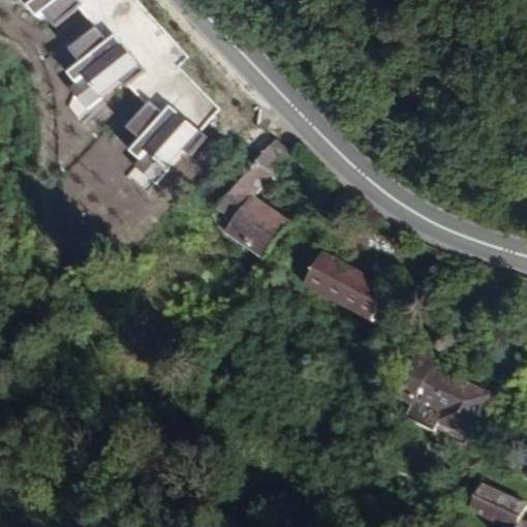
[(286,221),(250,196),(282,154),(270,143),(208,215),(221,237),(225,233),(260,257),(286,221)]
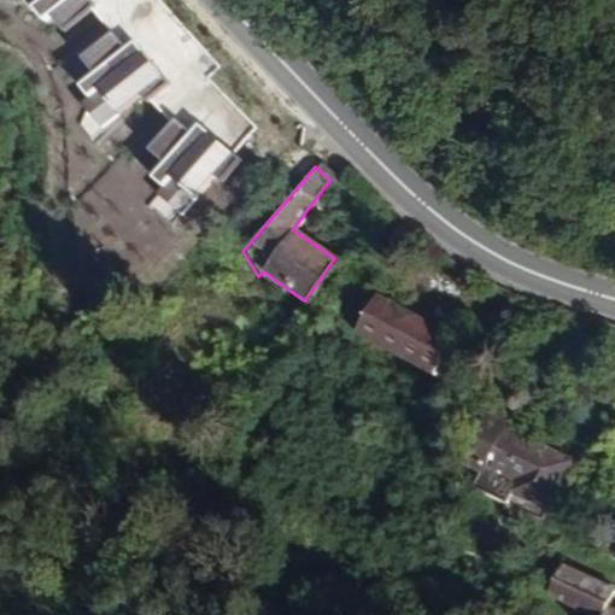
[(435,375),(455,334),(375,293),(355,334),(435,375)]
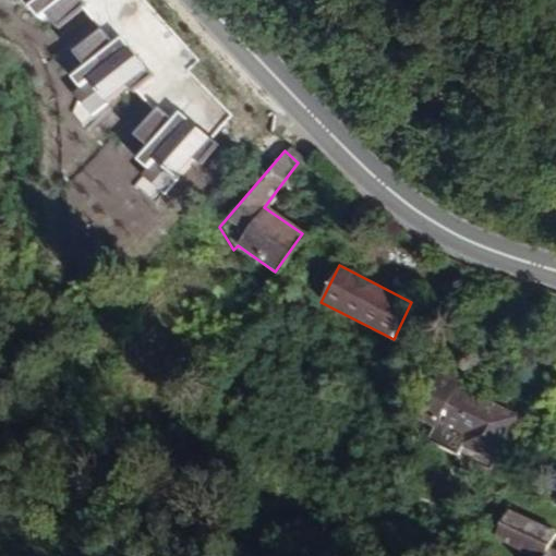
[(461,374),(447,367),(445,374),(458,381),(461,374)]
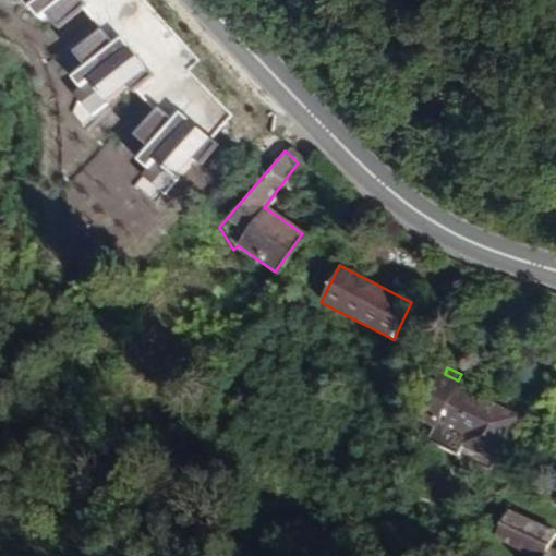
[(494,459),(516,415),(455,387),(458,381),(445,374),(422,418),(436,425),(428,438),(457,452),(461,444),(494,459)]
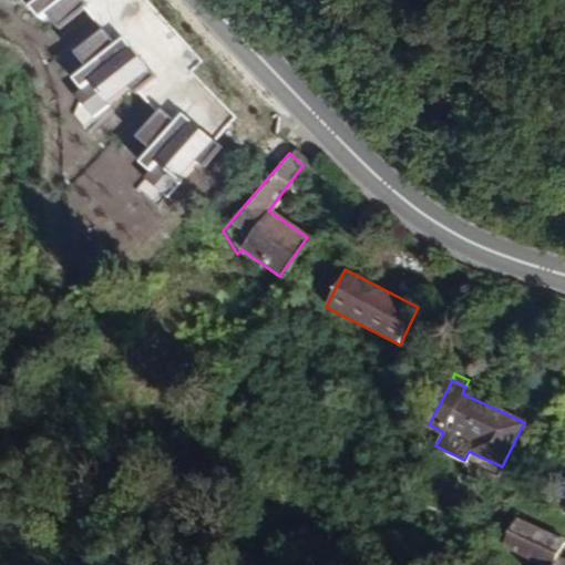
[(435,445),(443,432),(429,424),(421,439),(435,445)]
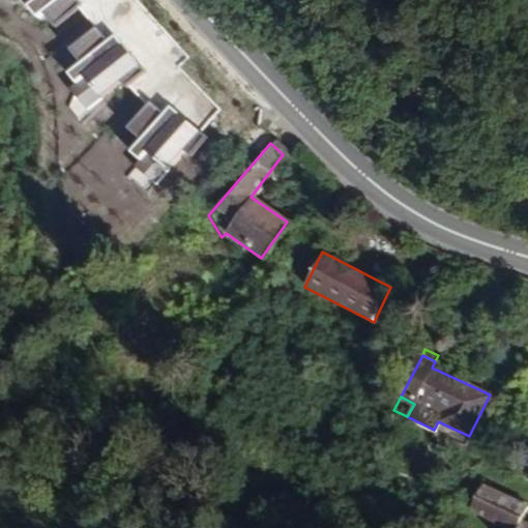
[(469,436),(438,421),(434,430),(465,445),(469,436)]
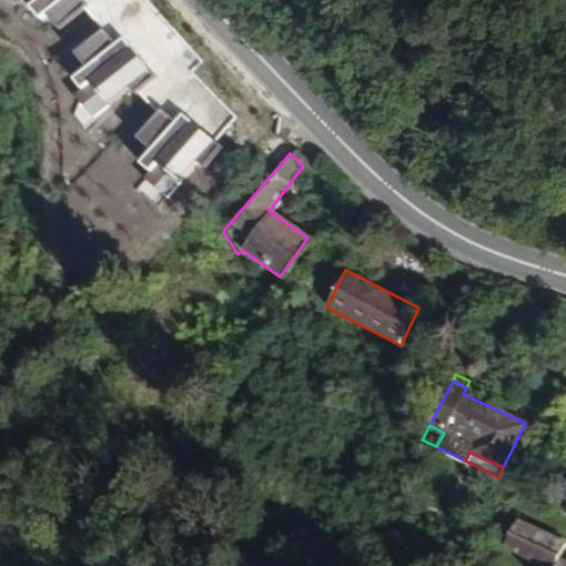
[(565,565),(565,561),(557,557),(565,541),(514,518),(501,544),(546,565),(565,565)]
